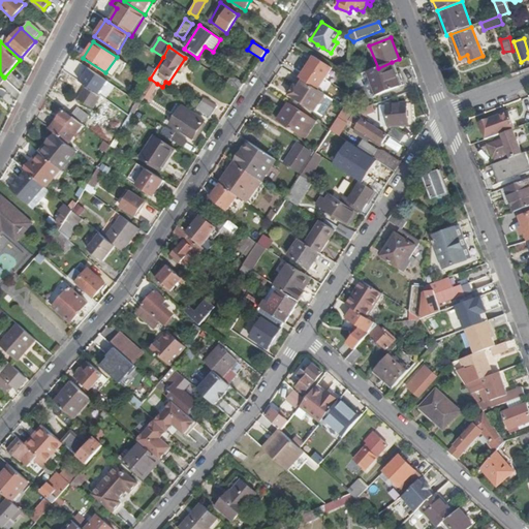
[(514,63),(510,54),(501,57),(505,66),(514,63)]
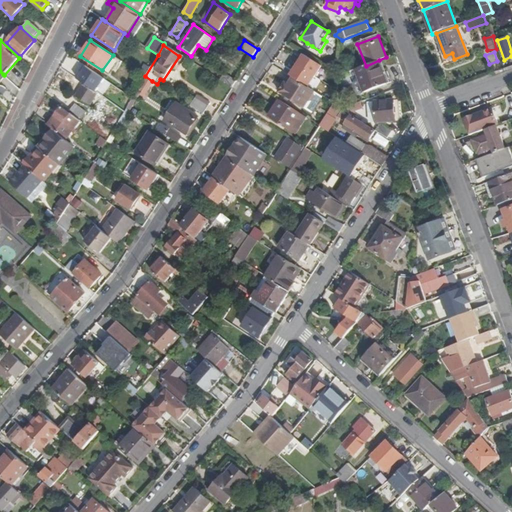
[(303,53),(291,76),(312,87),(324,64),(303,53)]
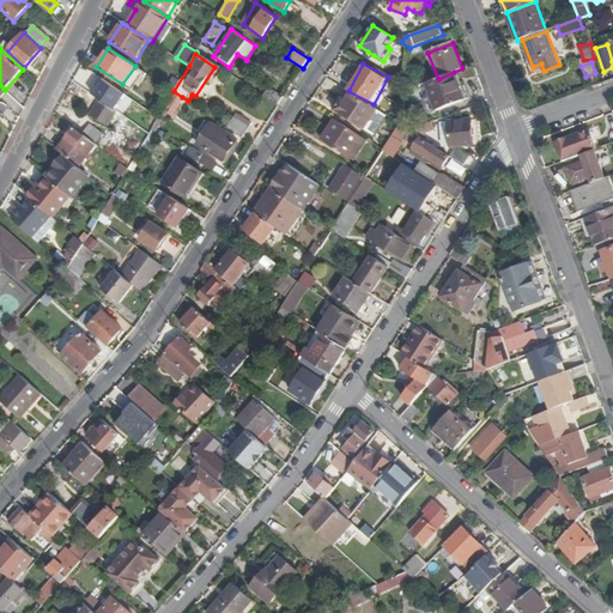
[(438,79),(426,83),(437,110),(463,101),(454,72),(438,79)]
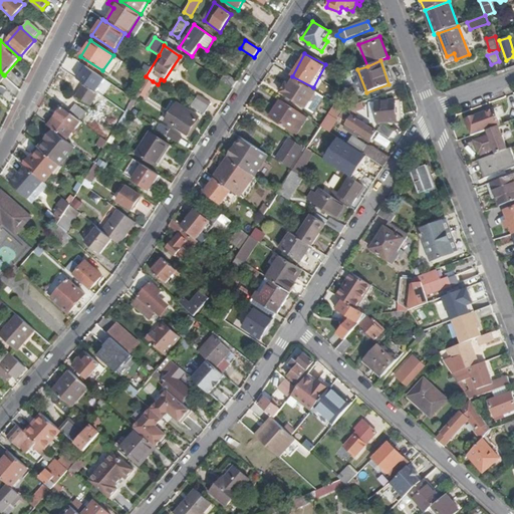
[(144,63),(139,72),(145,75),(150,67),(144,63)]
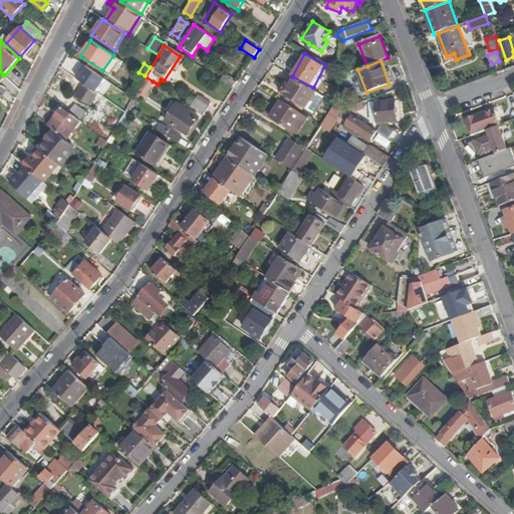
[(117,97),(121,90),(96,73),(95,75),(84,67),(76,79),(84,84),(76,96),(89,105),(102,86),(117,97)]
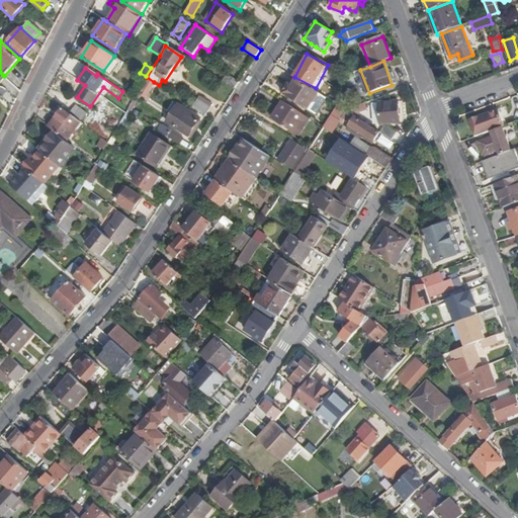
[(227,75),(223,81),(236,89),(240,83),(227,75)]
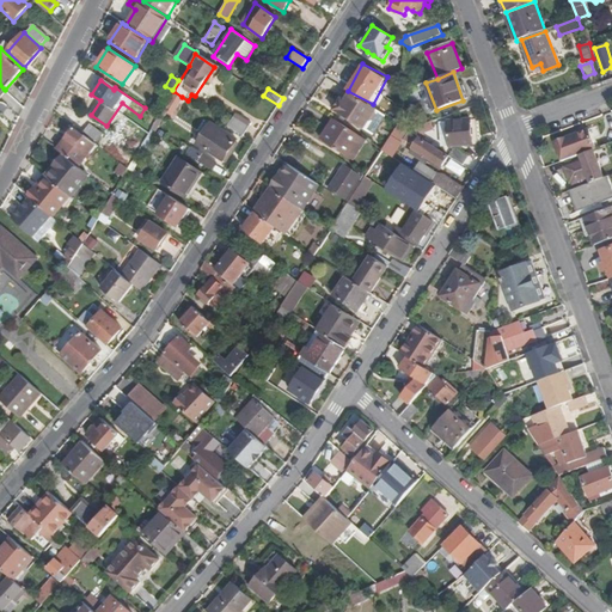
[(171,115),(182,97),(173,91),(163,110),(171,115)]
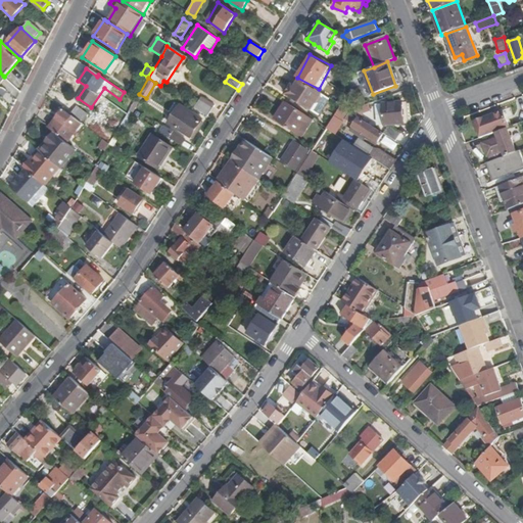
[(281,86),(275,95),(285,102),(296,108),(301,100),(301,99),(281,86)]
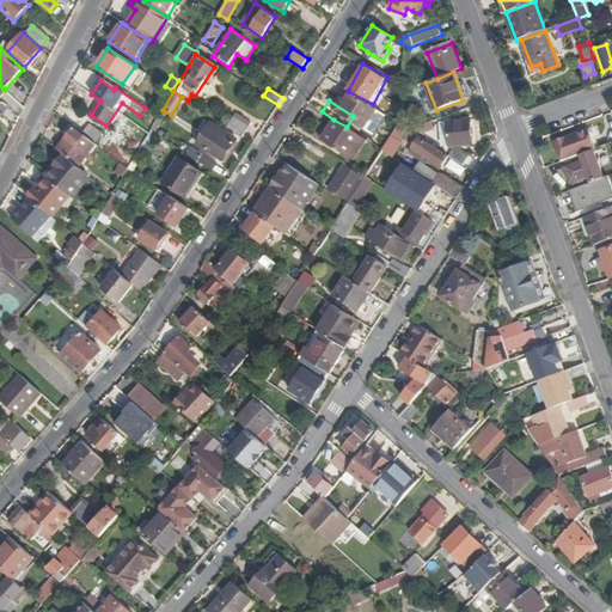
[(368,141),(383,151),(399,124),(399,123),(387,116),(381,126),(377,122),(373,123),(369,127),(362,123),(356,133),(362,136),(368,141)]
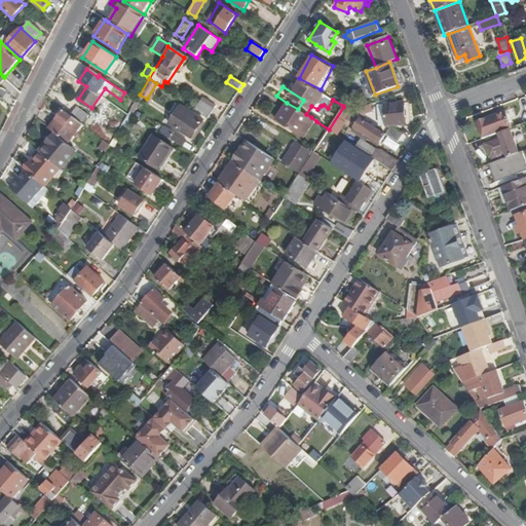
[(311,106),(303,101),(298,109),(306,114),(311,106)]
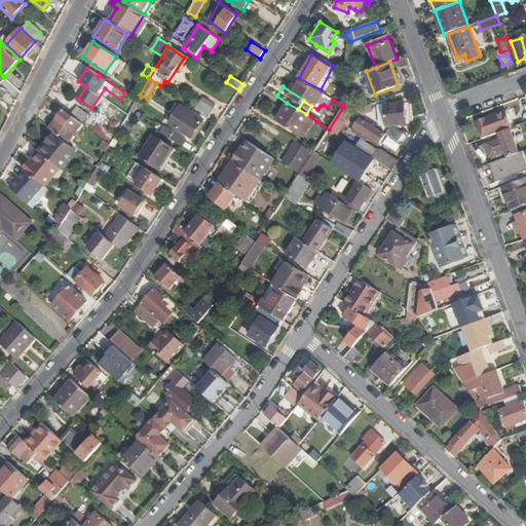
[(200,102),(195,109),(208,116),(213,109),(200,102)]
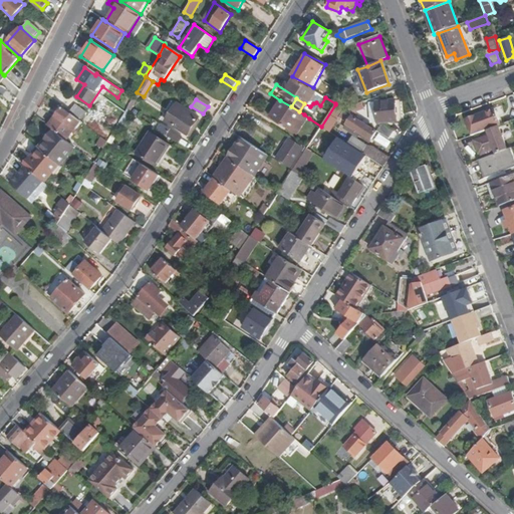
[(291,106),(280,100),(270,116),(293,132),(304,114),(299,111),(291,106)]
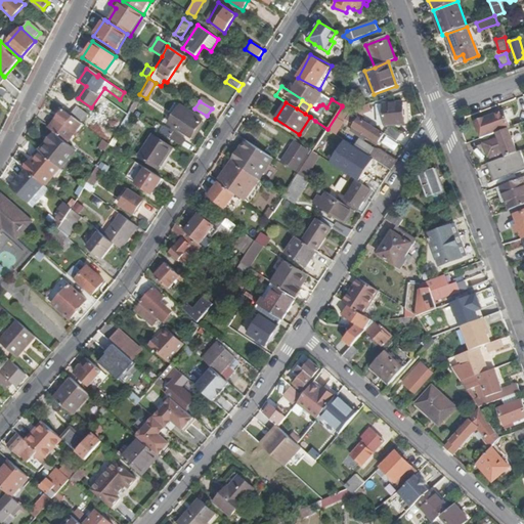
[(403,102),(384,104),(386,126),(405,125),(403,102)]
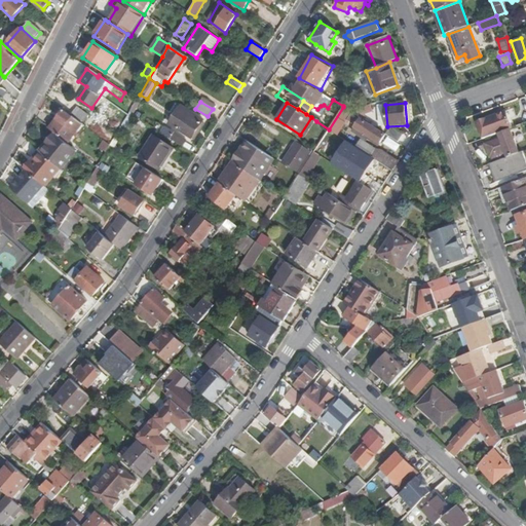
[(370,105),(351,112),(358,116),(362,118),(363,119),(366,118),(365,114),(373,111),(370,105)]
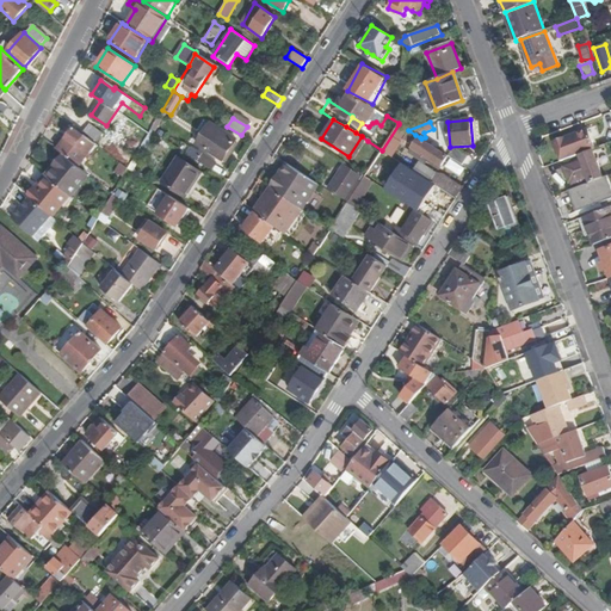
[(81,165),(96,144),(71,124),(68,128),(72,131),(59,148),(81,165)]
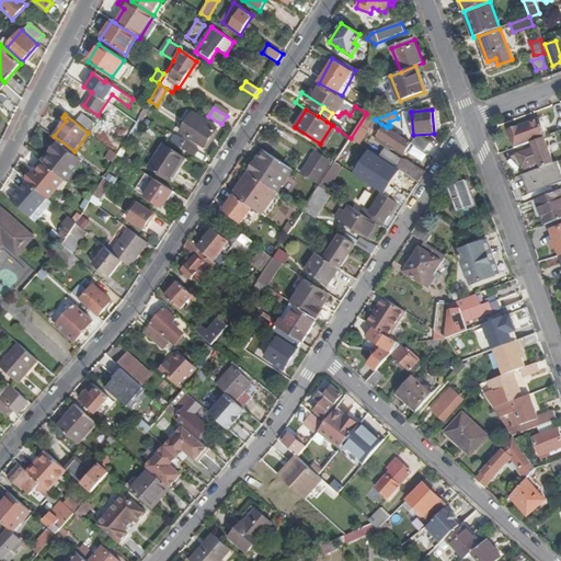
[(192,114),(181,133),(205,148),(216,130),(192,114)]
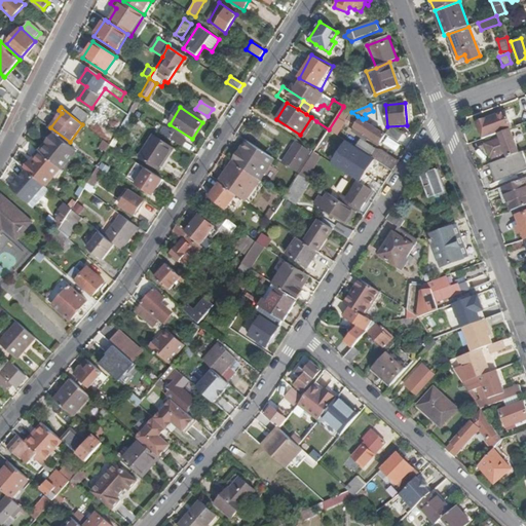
[(353,122),(358,116),(351,112),(343,107),(329,129),(337,135),(348,119),(353,122)]
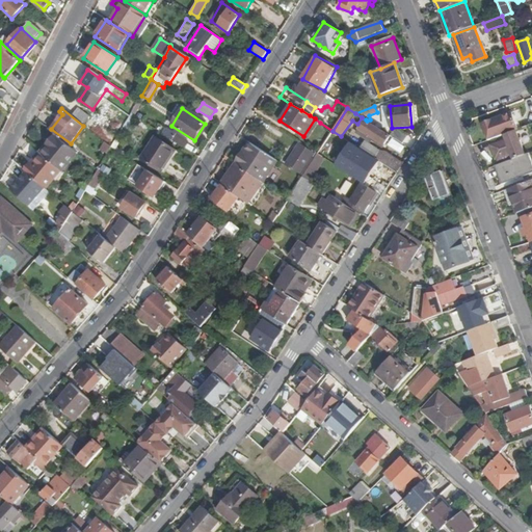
[(78,109),(73,115),(83,123),(88,115),(78,109)]
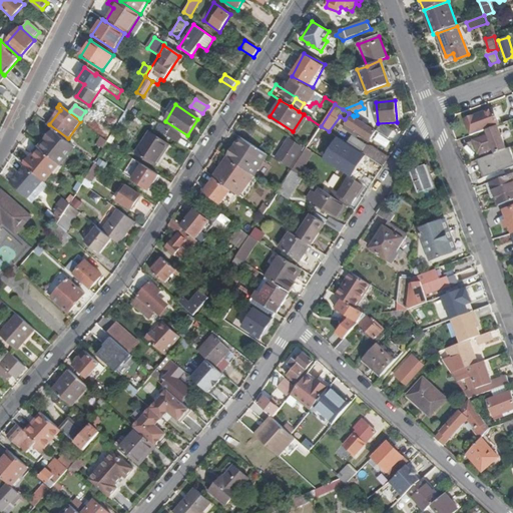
[(126,110),(116,126),(121,129),(131,113),(126,110)]
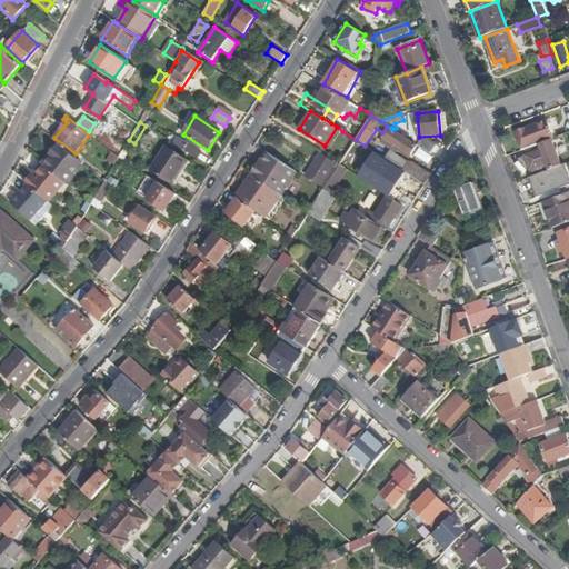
[(533,129),(532,126),(517,131),(523,150),(540,143),(552,139),(555,138),(549,123),(533,129)]
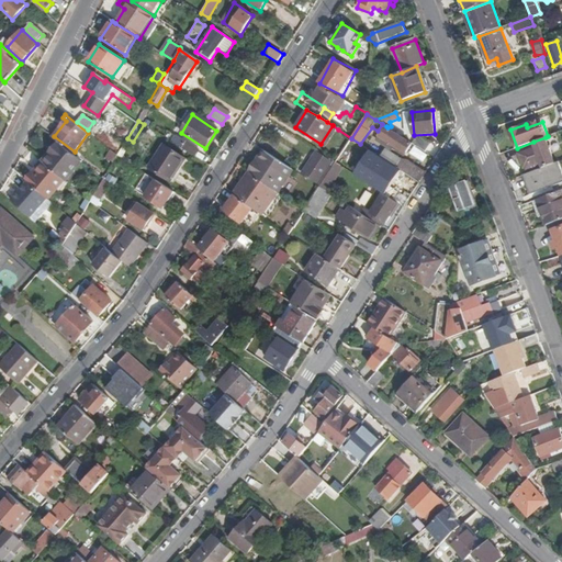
[(333,125),(321,144),(325,147),(338,130),(333,125)]
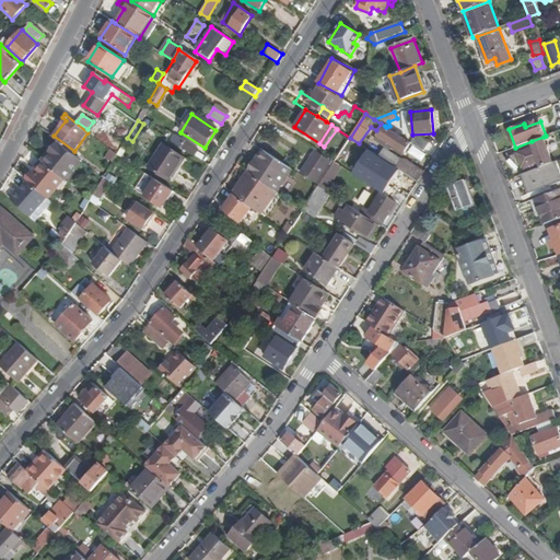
[(378,136),(378,137),(394,146),(393,148),(404,154),(411,142),(386,127),(385,126),(378,136)]
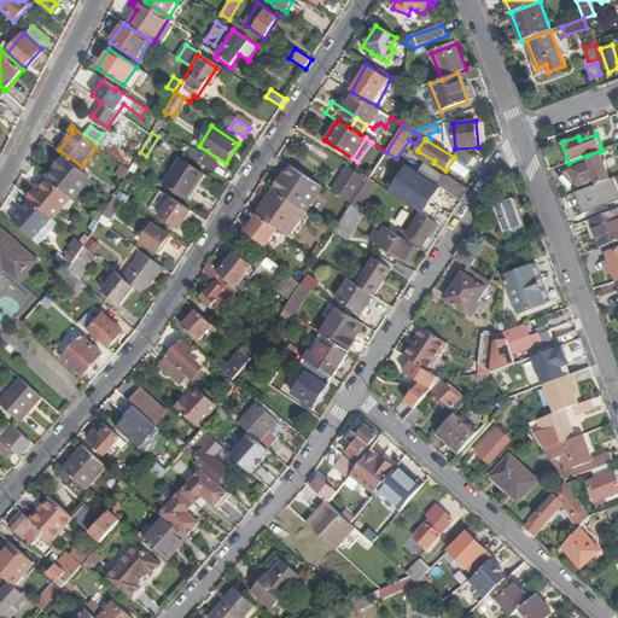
[(454,157),(467,167),(473,157),(459,150),(454,157)]
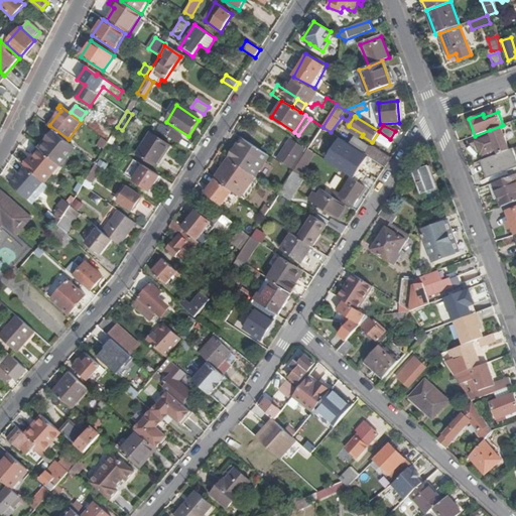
[(363,134),(349,126),(347,129),(361,138),(362,136),(363,134)]
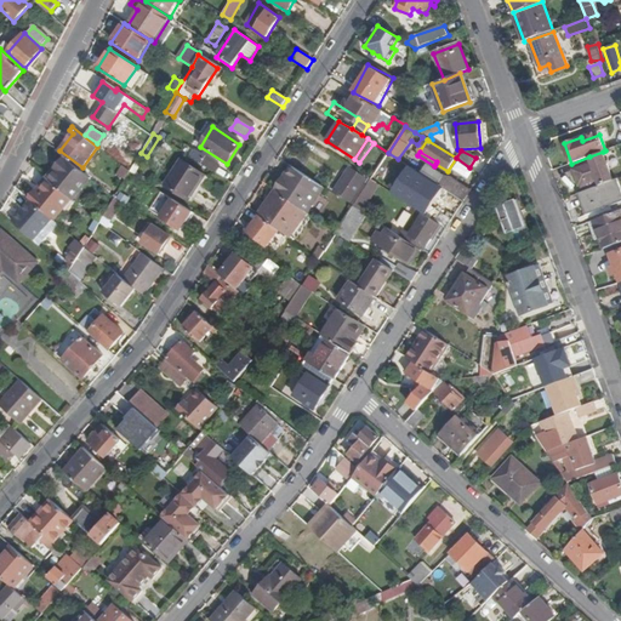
[(584,192),(614,181),(603,152),(590,157),(592,163),(573,170),(580,187),(582,186),(584,192)]
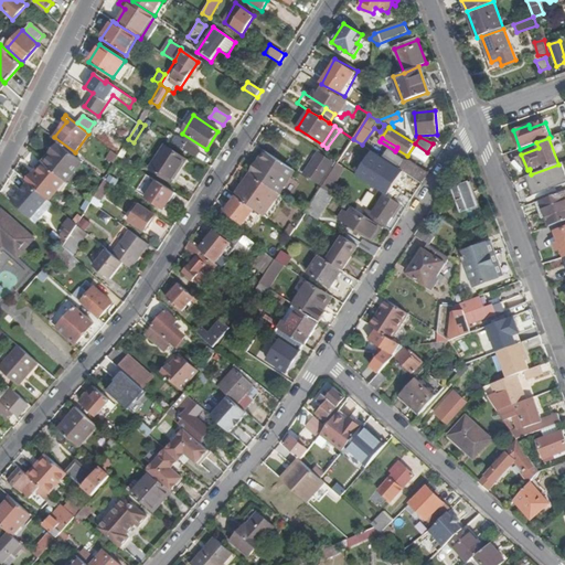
[(353,139),(337,163),(342,167),(347,161),(350,163),(362,145),(353,139)]
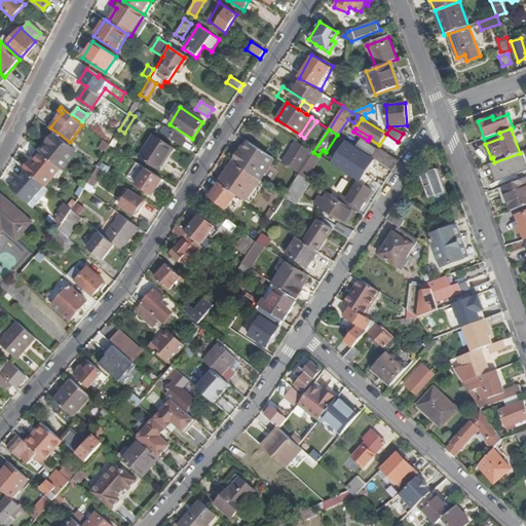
[(42,153),(61,168),(62,168),(69,160),(76,151),(54,133),(49,140),(51,142),(42,152),(42,153)]
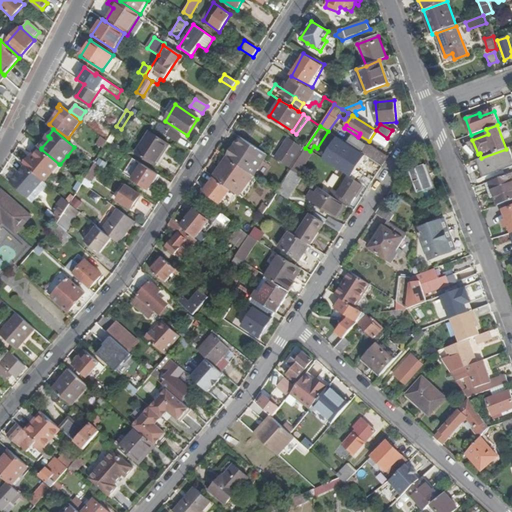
[(166,135),(178,143),(182,137),(170,129),(166,135)]
